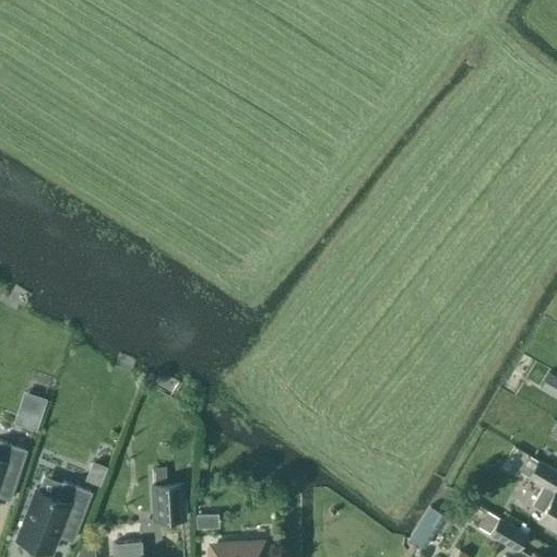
[(556,376),(550,372),(542,388),(556,395),(556,376)]
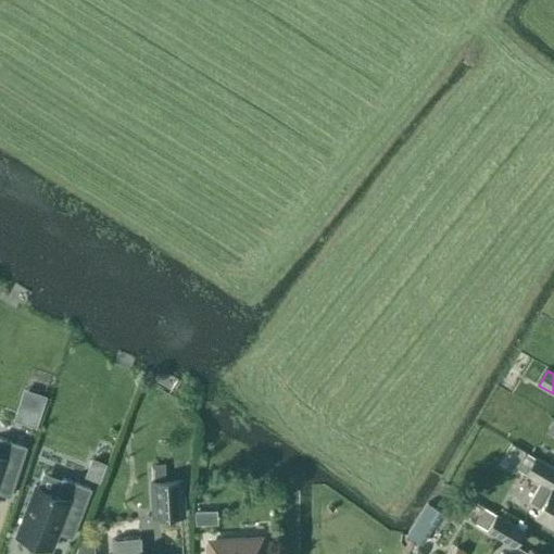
[(11,496),(27,448),(0,438),(0,491),(1,488),(12,491),(10,496),(11,496)]
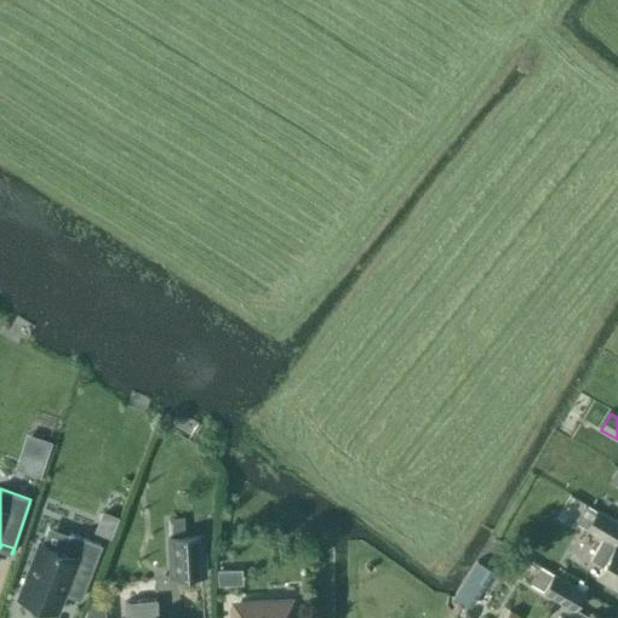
[(617,522),(590,507),(579,525),(605,541),(593,561),(605,568),(599,578),(617,589),(617,522)]
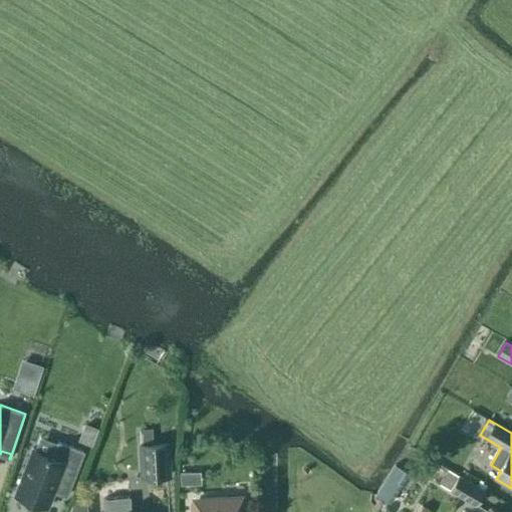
[(93,446),(99,430),(86,425),(80,441),(93,446)]
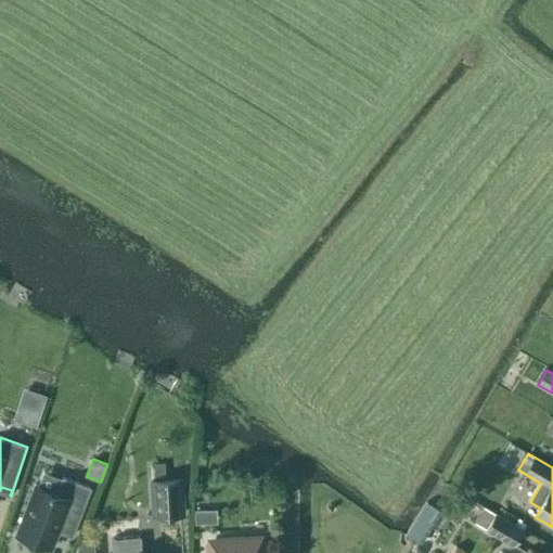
[(74,537),(92,489),(64,478),(59,493),(37,485),(17,536),(53,549),(60,531),(63,532),(64,527),(74,531),(73,537),(74,537)]
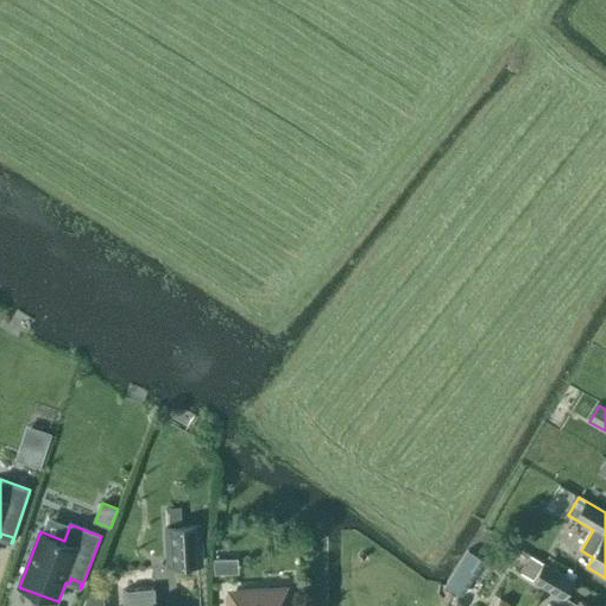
[(171,566),(202,565),(200,526),(169,529),(171,566)]
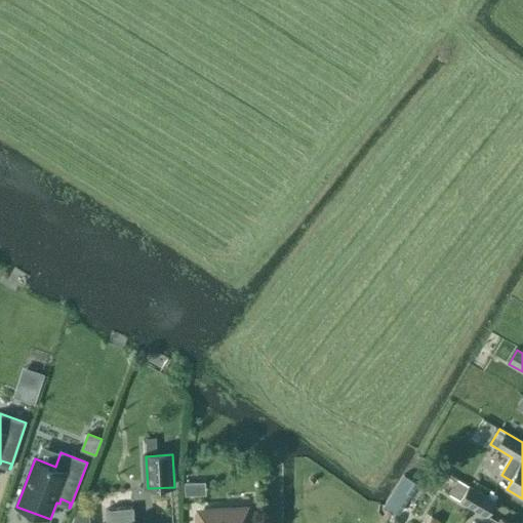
[(404,476),(385,508),(394,514),(404,498),(408,500),(418,485),(404,476)]
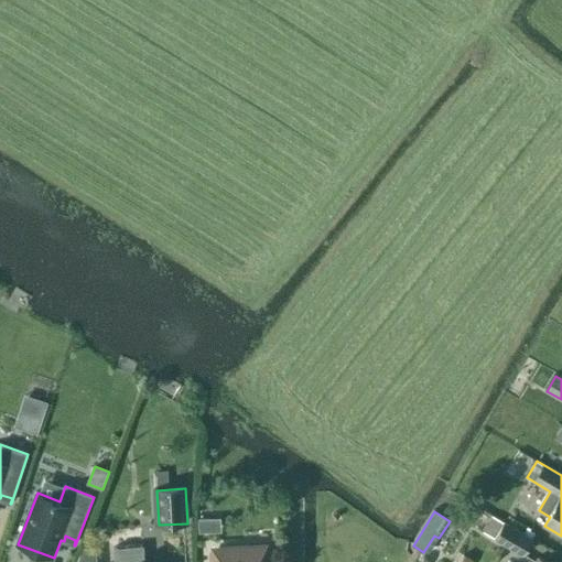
[(495,517),(485,532),(525,555),(533,540),(495,517)]
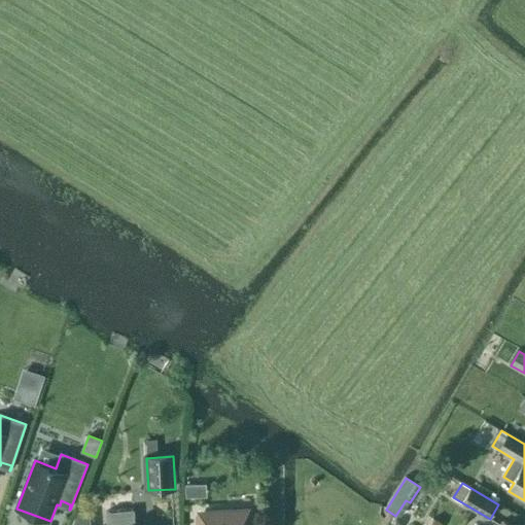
[(185,485),(186,499),(205,498),(204,484),(185,485)]
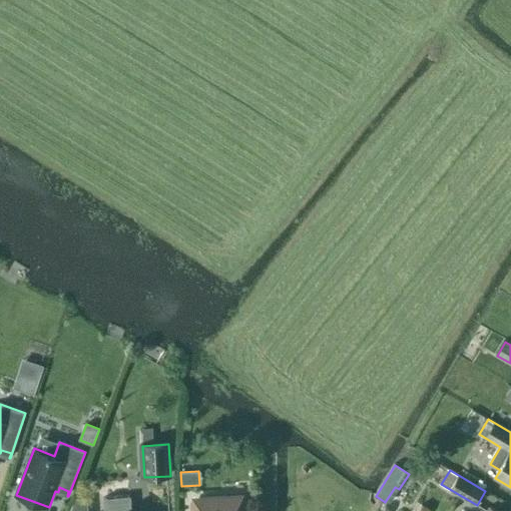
[(131,510),(131,498),(105,499),(105,510),(131,510)]
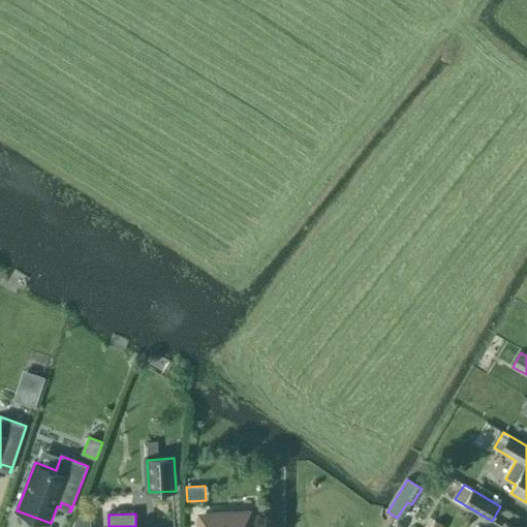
[(249,526),(249,516),(204,519),(204,526),(249,526)]
